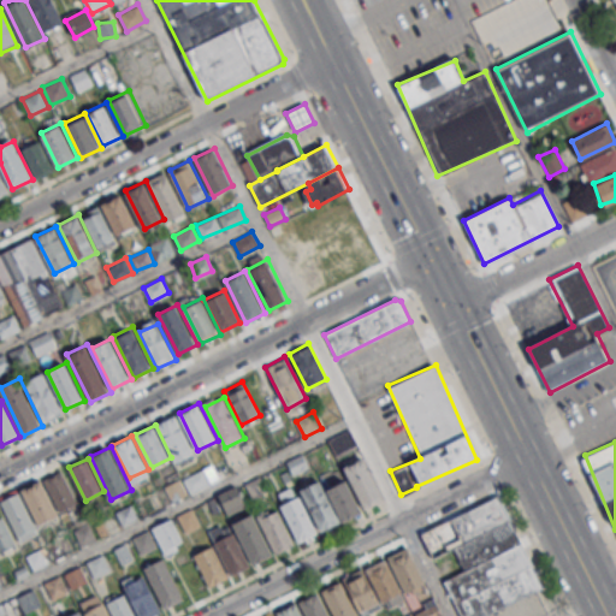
[(167,486),(182,478),(190,495),(176,503),(167,486)]
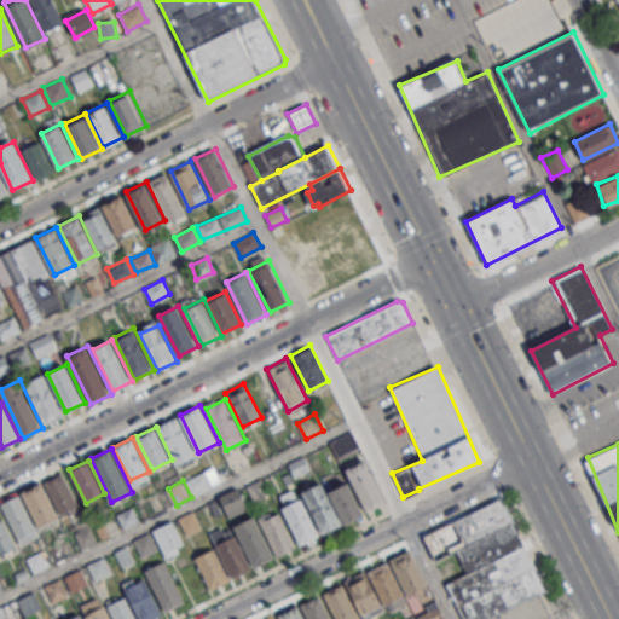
[(351,481),(366,514),(347,524),(330,491),(351,481)]
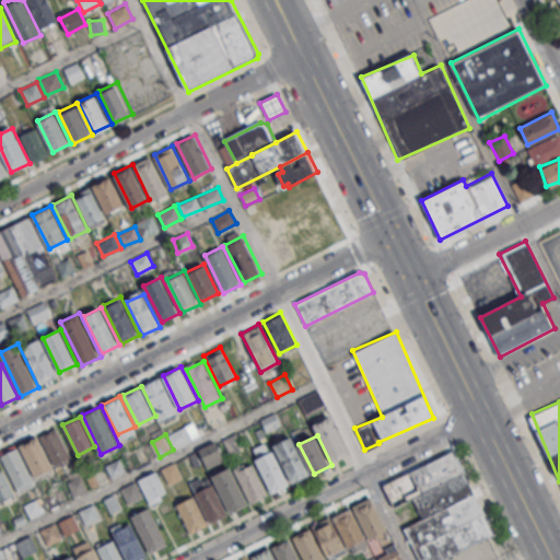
[(37,436),(51,466),(35,475),(20,445),(37,436)]
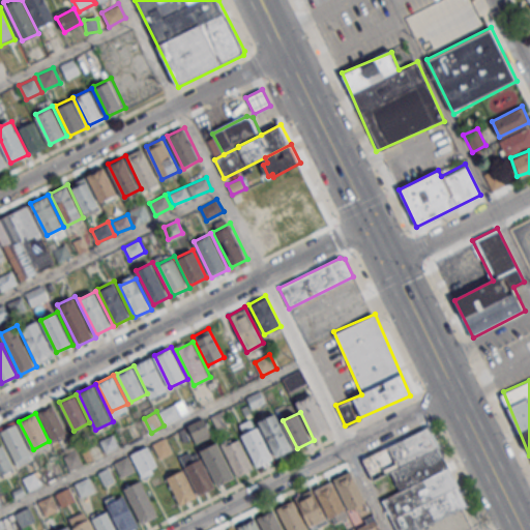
[(211,435),(203,417),(186,425),(195,443),(211,435)]
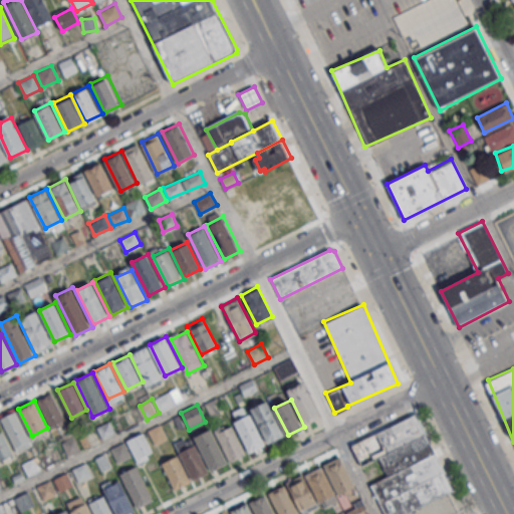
[(252,414),(267,445),(250,453),(235,422),(252,414)]
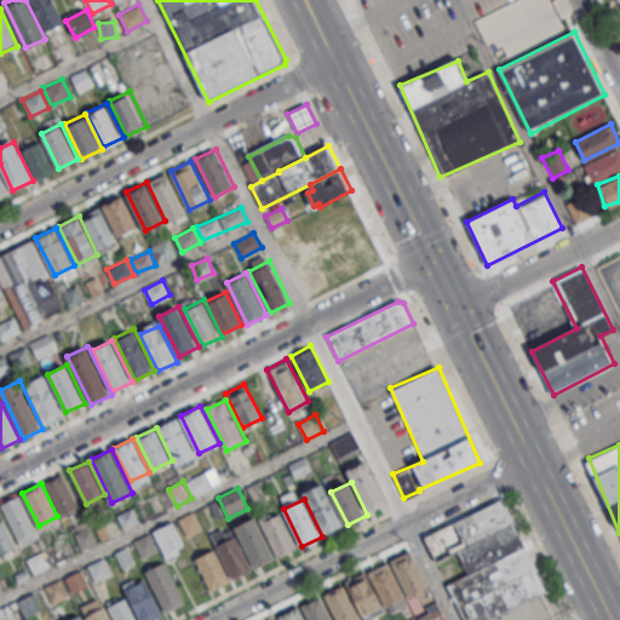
[(423,533),(435,562),(457,552),(466,575),(448,583),(464,619),(549,619),(555,618),(506,499),(423,533)]
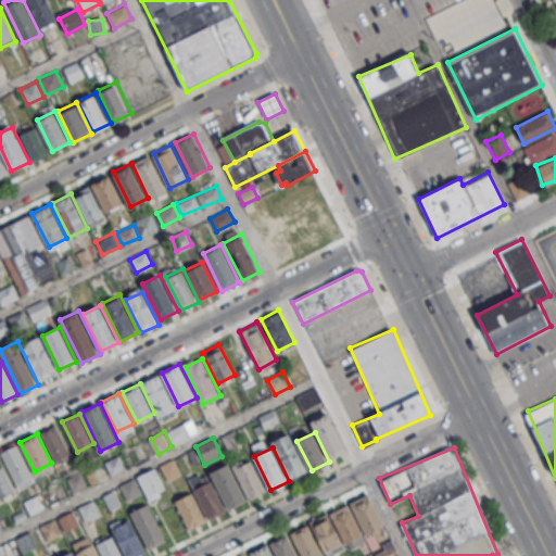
[(105,463),(121,456),(126,469),(112,476),(105,463)]
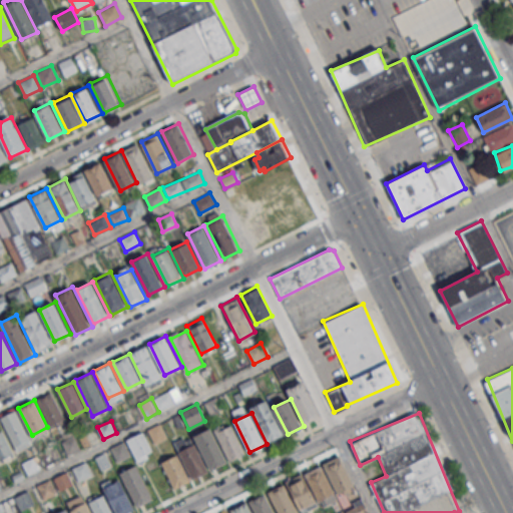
[(148,430),(161,423),(168,437),(155,444),(148,430)]
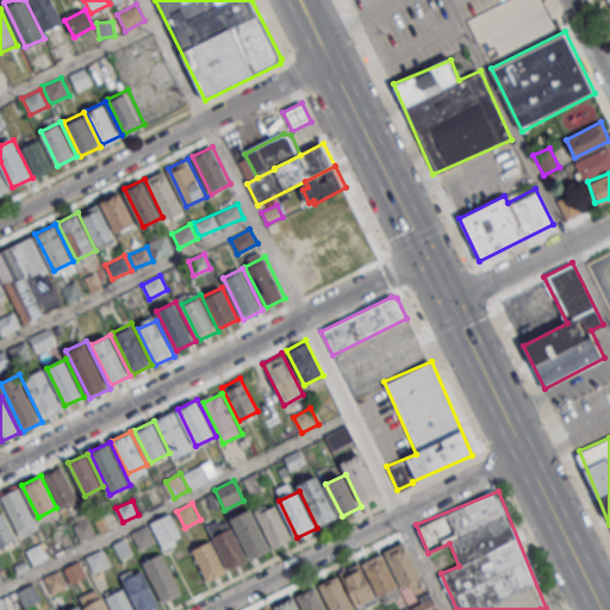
[(251,508),(272,548),(253,559),(232,517),(251,508)]
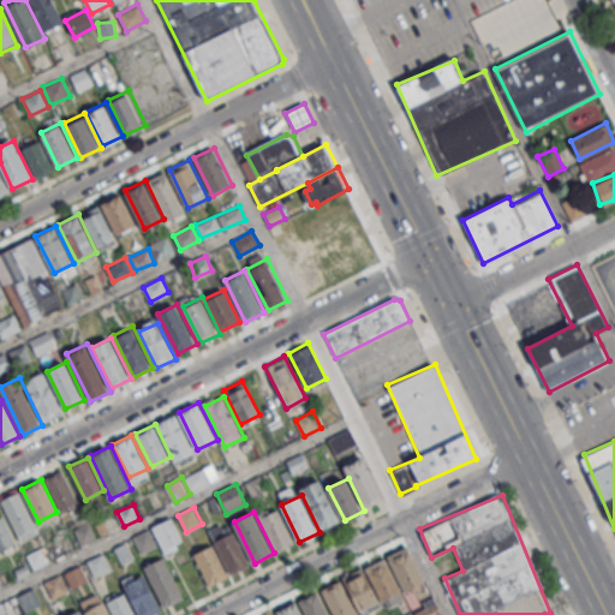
[(0,514),(0,550),(16,544),(3,513),(0,514)]
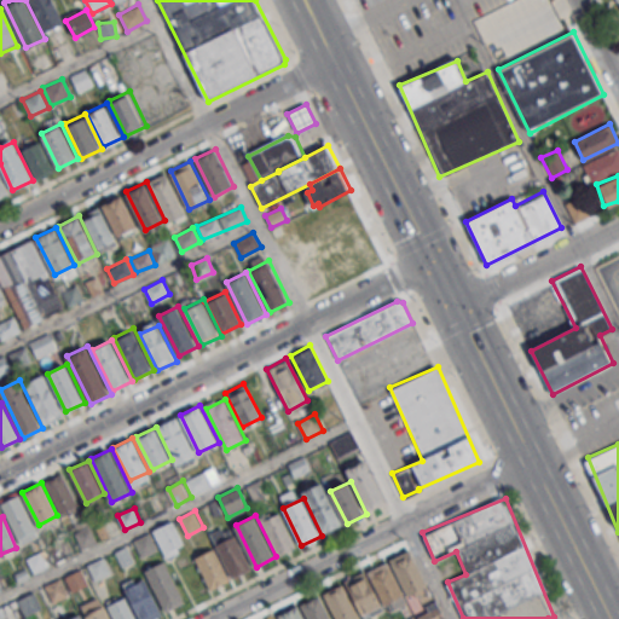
[(165,557),(184,549),(172,521),(152,530),(165,557)]
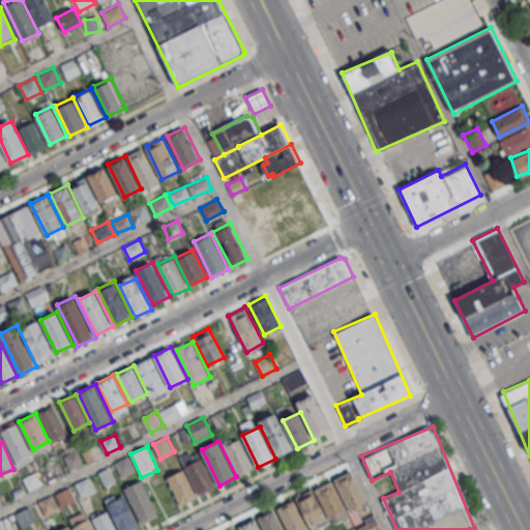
[(65,457),(78,450),(84,465),(71,470),(65,457)]
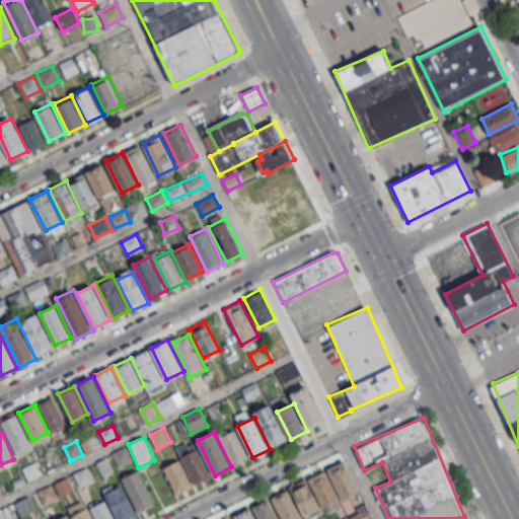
[(195,443),(213,476),(196,486),(176,447),(187,442),(189,445),(195,443)]
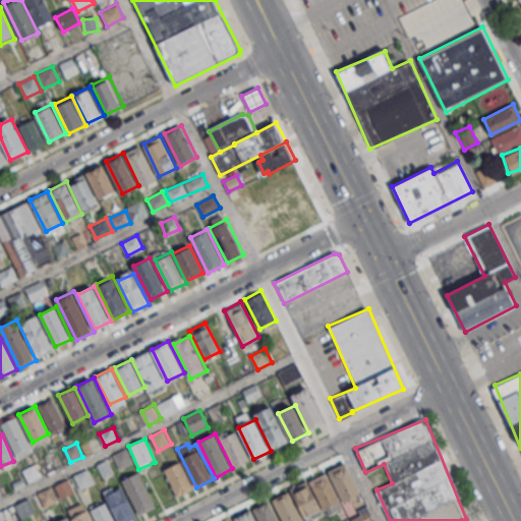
[(113,455),(127,449),(134,463),(120,469),(113,455)]
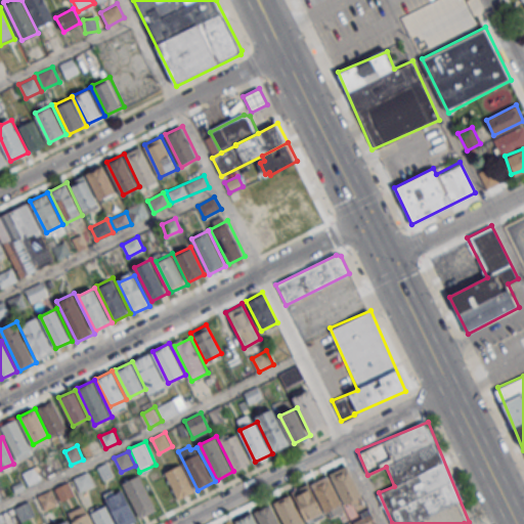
[(182,464),(195,490),(179,499),(166,473),(182,464)]
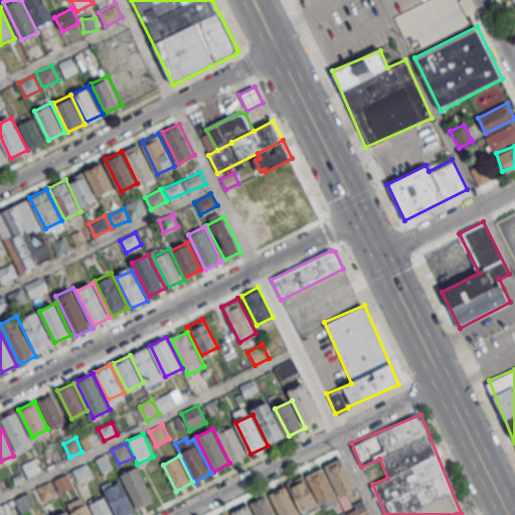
[(341,458),(357,487),(340,496),(325,466),(341,458)]
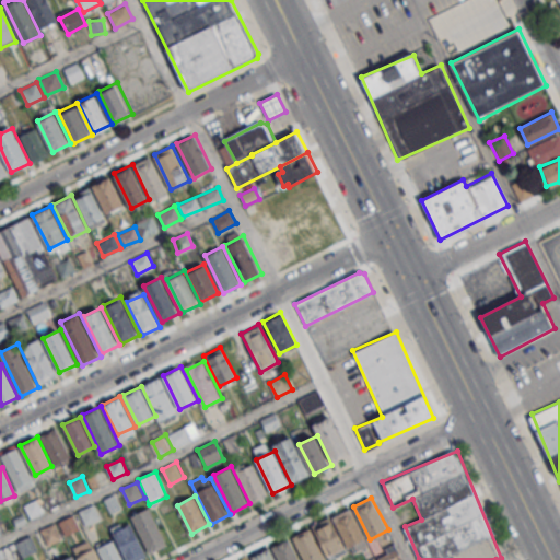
[(80,511),(94,504),(102,520),(88,527),(80,511)]
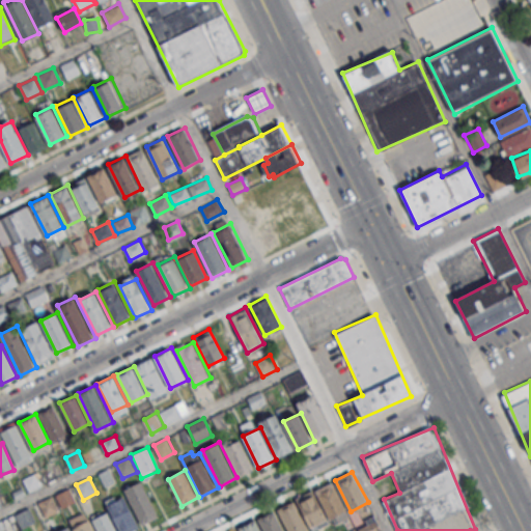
[(142,481),(160,516),(142,525),(124,490),(142,481)]
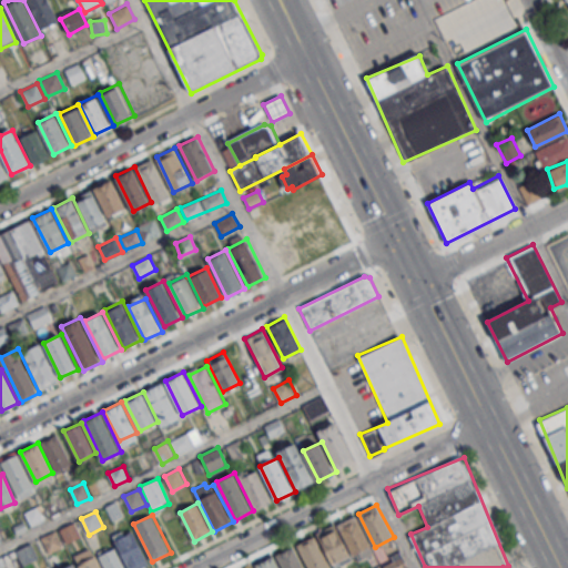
[(356,516),(372,547),(354,556),(338,525),(356,516)]
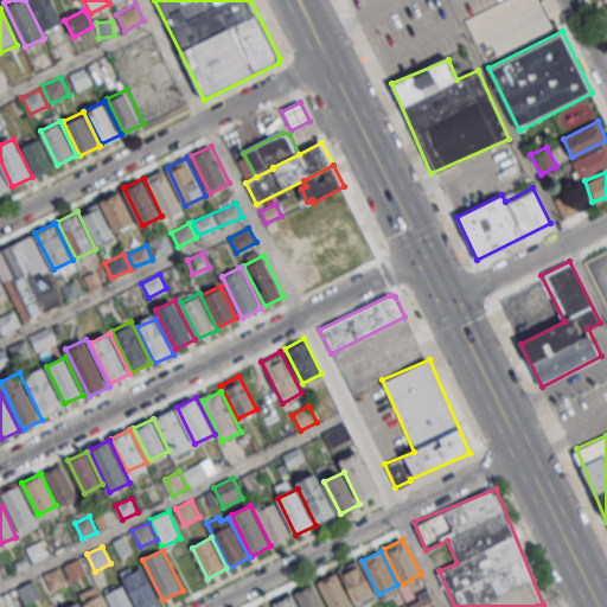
[(65,566),(80,558),(87,575),(72,581),(65,566)]
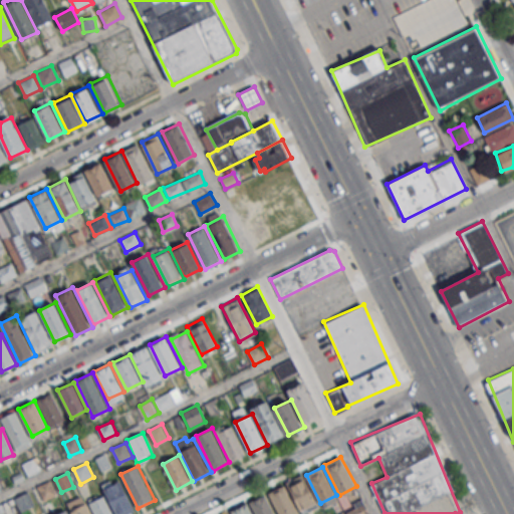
[(304,475),(319,507),(305,513),(302,513),(287,483),(304,475)]
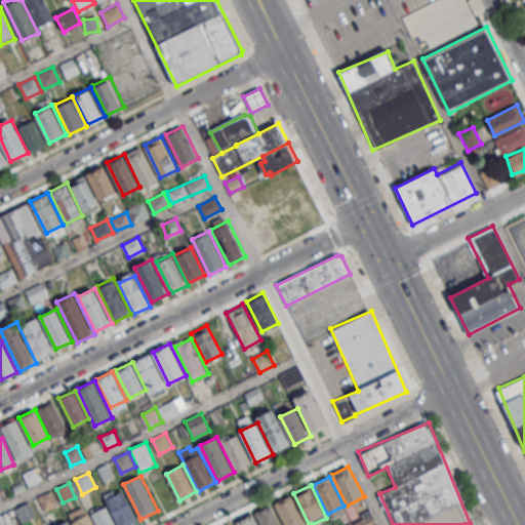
[(39,497),(52,491),(58,506),(45,512),(39,497)]
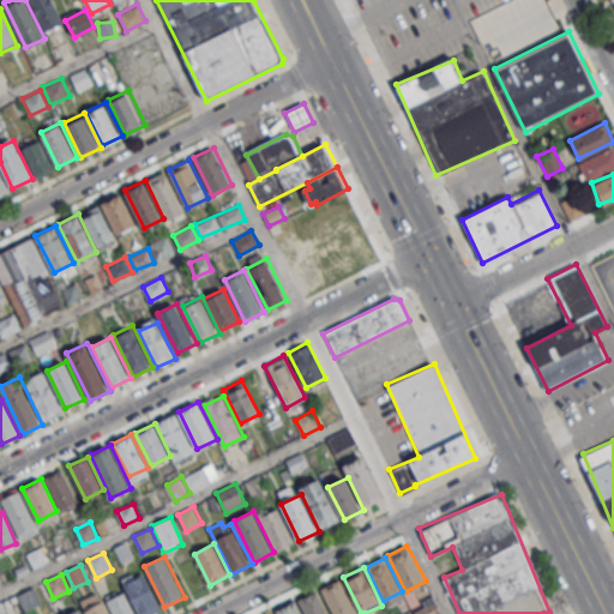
[(145,575),(163,611),(155,613),(139,613),(125,584),(145,575)]
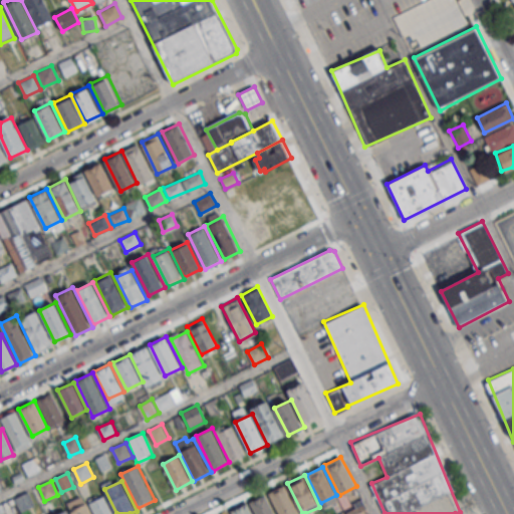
[(285,486),(298,513),(279,513),(269,493),(285,486)]
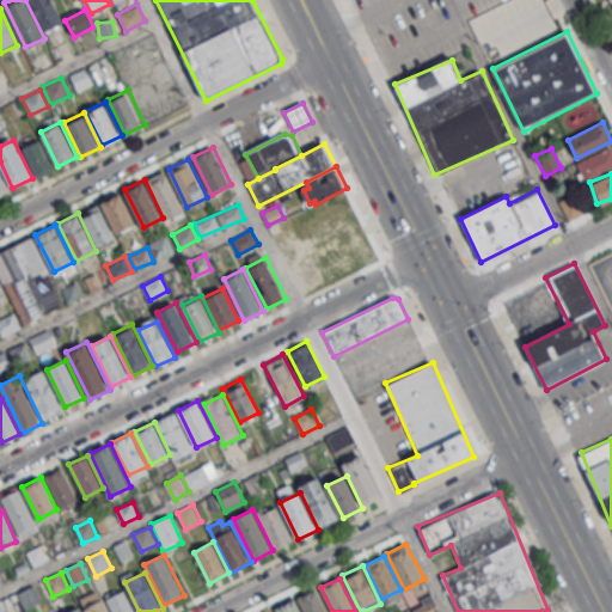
[(19,593),(35,586),(42,603),(26,610),(19,593)]
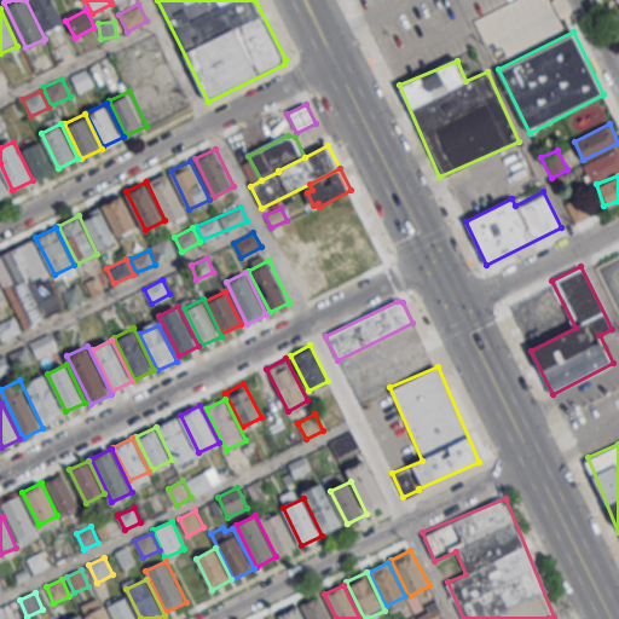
[(77,606),(85,618),(109,618),(96,595),(77,606)]
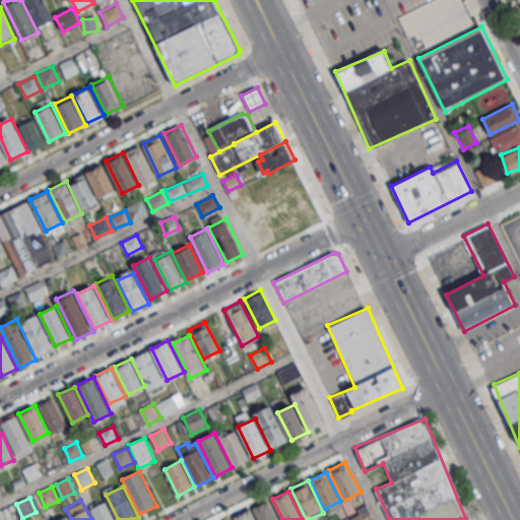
[(269,500),(278,519),(259,519),(254,508),(269,500)]
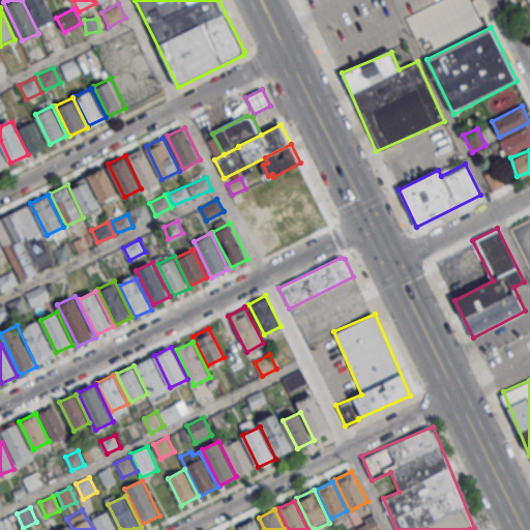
[(256,519),(261,529),(240,529),(239,527),(256,519)]
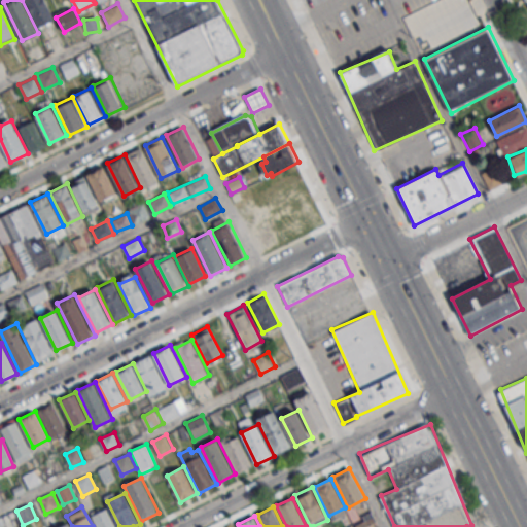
[(354,526),(374,526),(377,525),(372,517),(354,526)]
